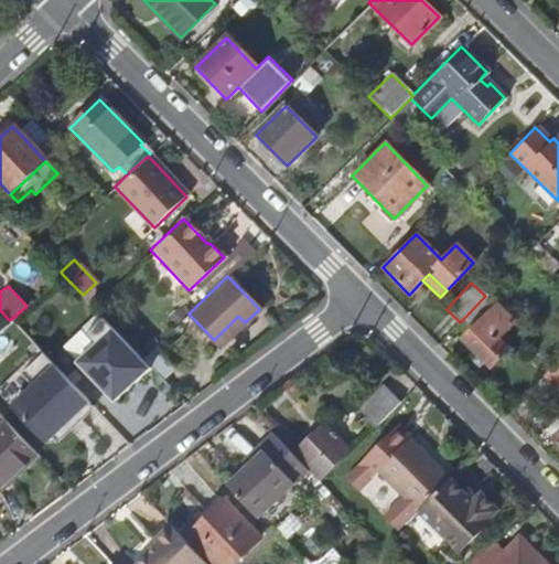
[(496,304),(461,340),(490,369),(526,332),(496,304)]
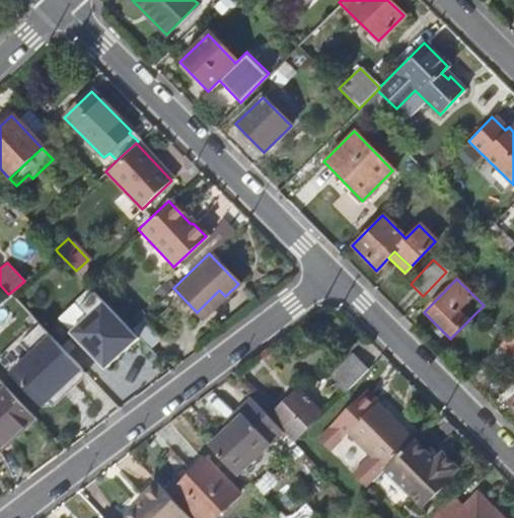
[(203,318),(225,296),(219,290),(197,312),(203,318)]
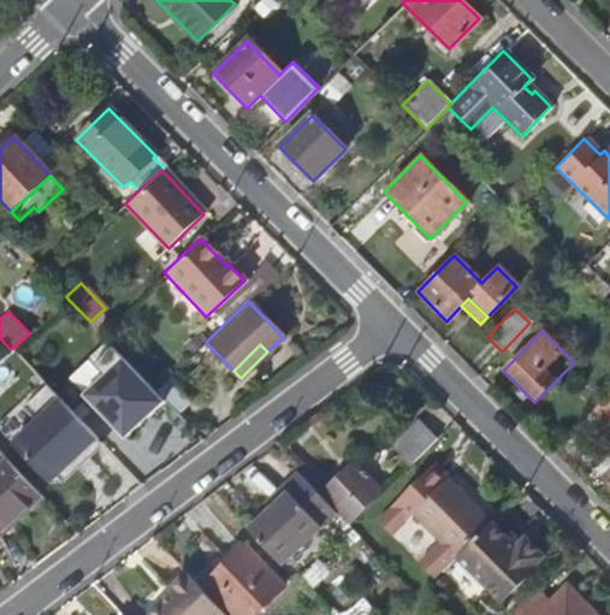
[(123,436),(164,398),(155,390),(123,356),(83,394),(123,436)]
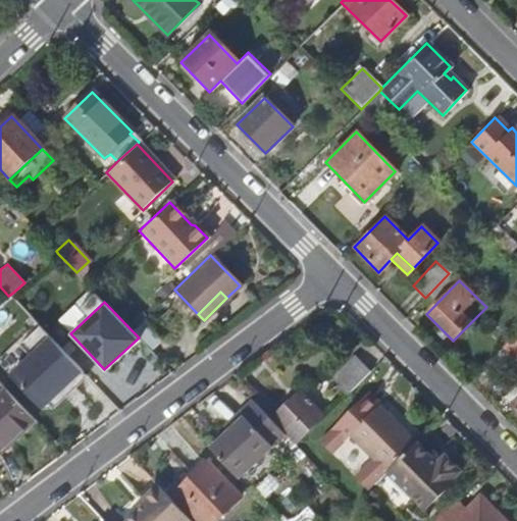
[(139,337),(150,350),(160,340),(143,319),(132,330),(139,337)]
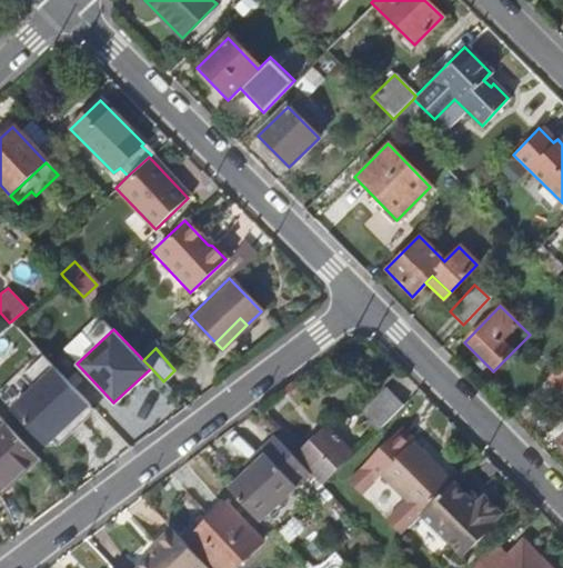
[(10,409),(44,445),(89,404),(43,355),(20,376),(32,388),(10,409)]
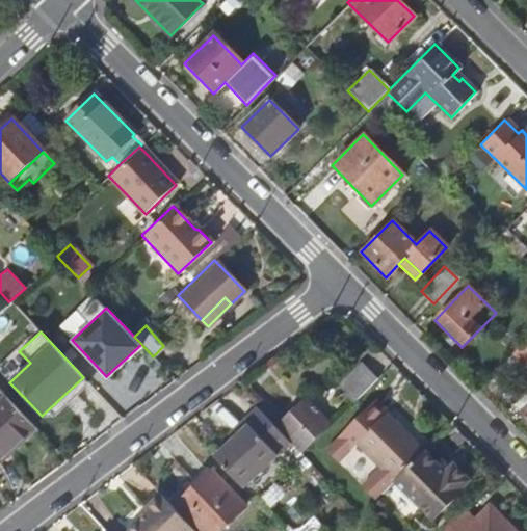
[(511,353),(489,376),(501,389),(524,365),(511,353)]
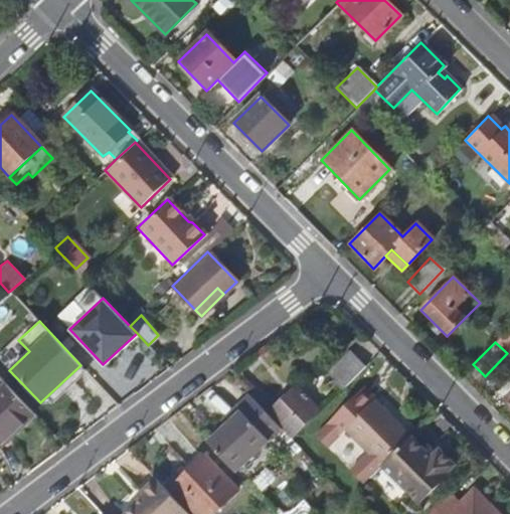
[(346,352),(323,375),(338,390),(352,377),(362,366),(346,352)]
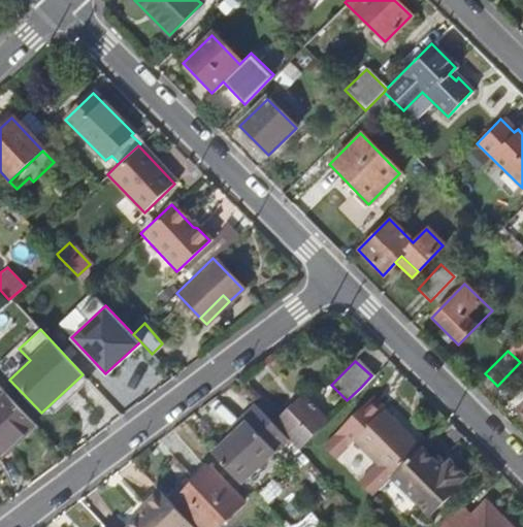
[(419,448),(381,409),(383,407),(361,387),(347,400),(314,434),(335,455),(350,440),(387,479),(389,478),(419,448)]
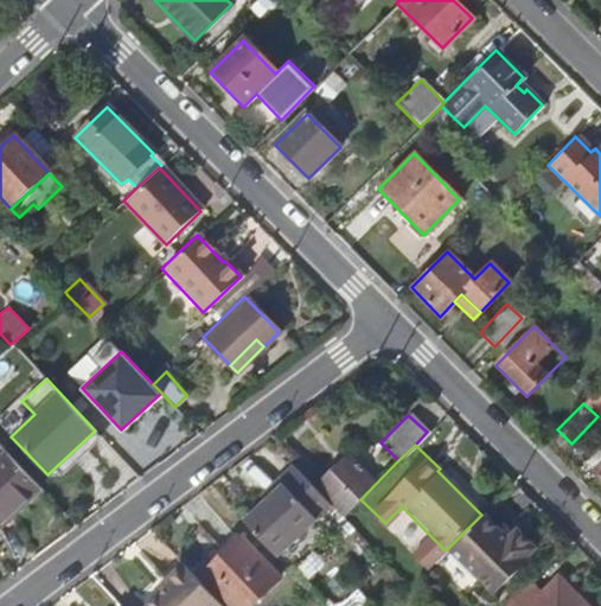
[(6,452),(0,458),(0,522),(39,486),(6,452)]
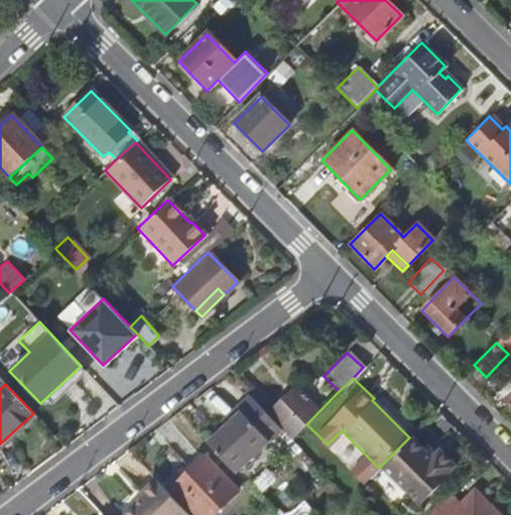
[(294,385),(270,409),(274,414),(298,389),(294,385)]
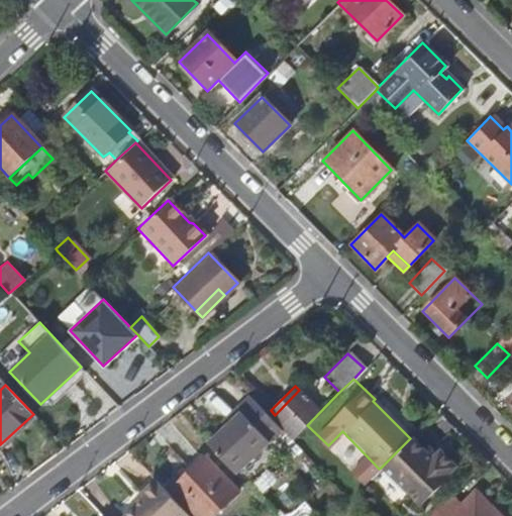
[(299,390),(275,415),(293,435),(318,409),(299,390)]
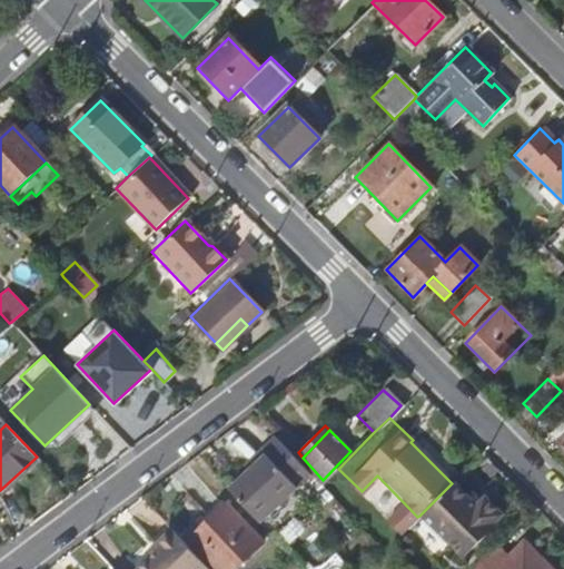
[(265,455),(228,491),(259,525),(312,473),(276,435),(260,450),(265,455)]
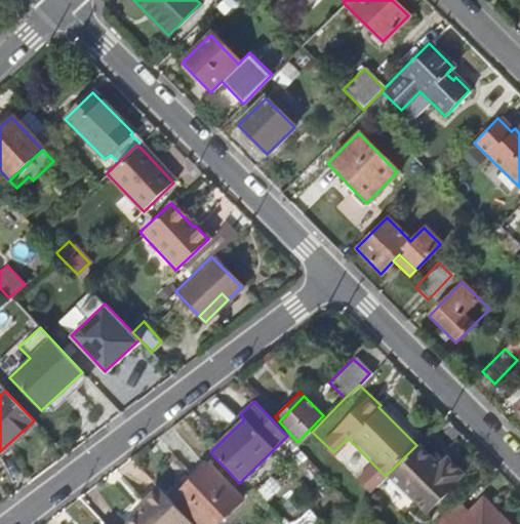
[(387,475),(424,514),(454,484),(452,482),(462,474),(445,457),(437,467),(416,445),(387,475)]
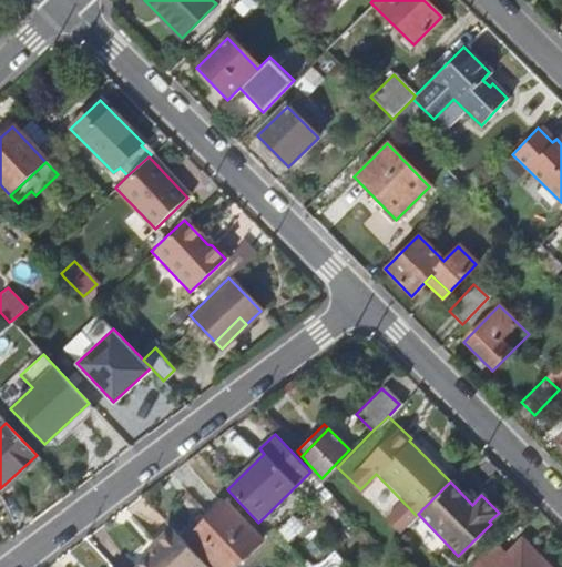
[(222,502),(185,539),(212,566),(231,566),(259,538),(222,502)]
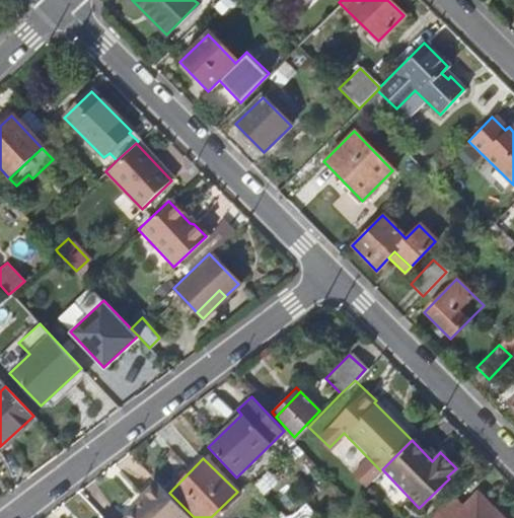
[(151,479),(136,495),(139,498),(154,484),(151,479)]
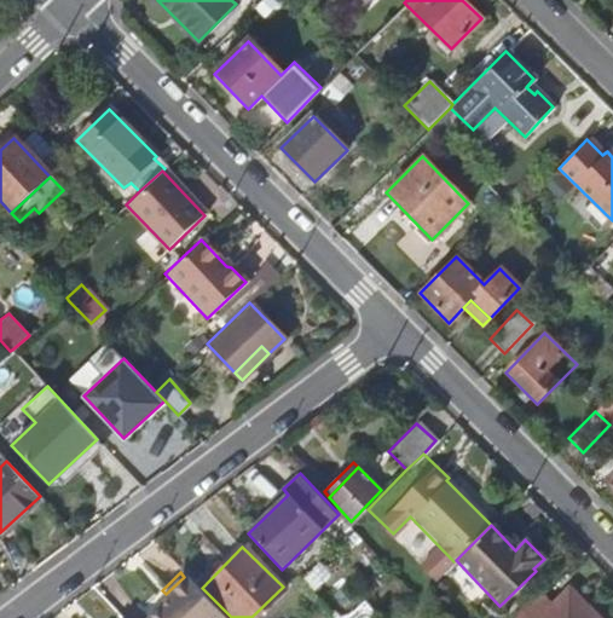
[(161,611),(152,617),(223,617),(184,577),(166,594),(172,600),(161,611)]
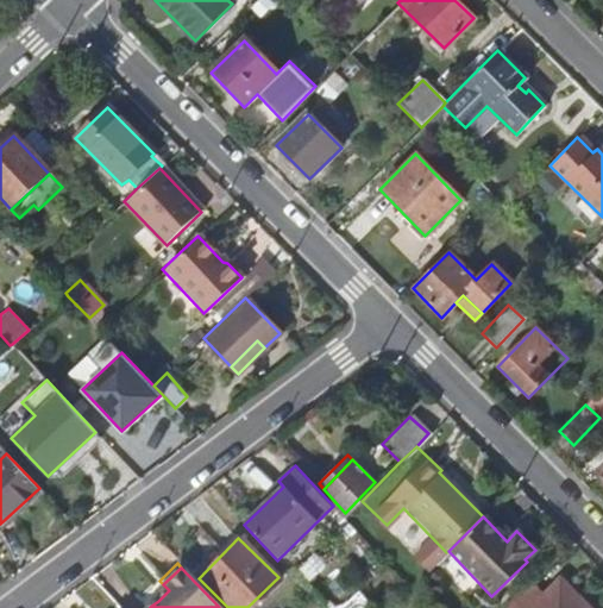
[(508,607),(584,607),(557,580),(538,599),(528,589),(508,607)]
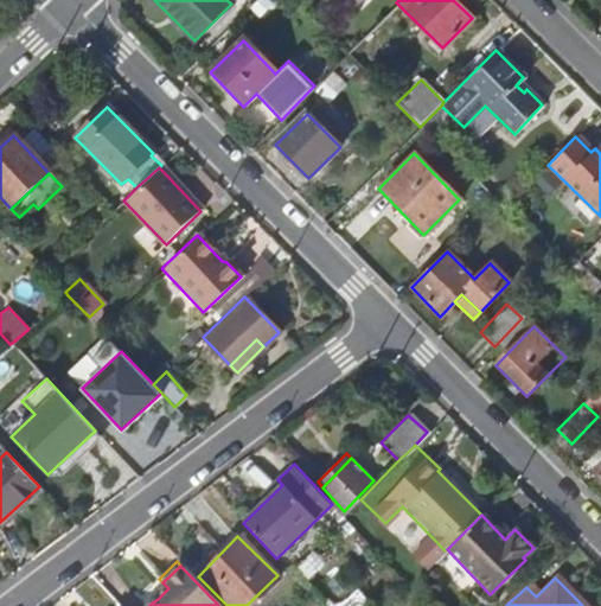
[(162,582),(152,593),(158,599),(168,588),(162,582)]
